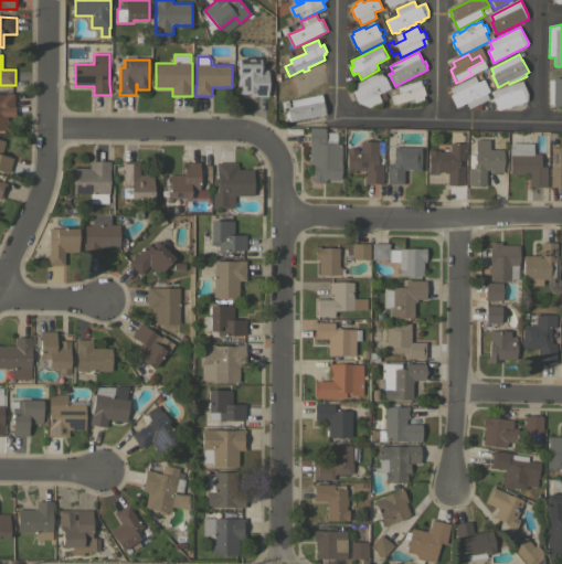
[(262,60),(262,71),(269,71),(269,97),(254,97),(254,93),(251,93),(250,95),(244,95),(243,93),(240,93),(241,82),(239,82),(240,60),(262,60)]
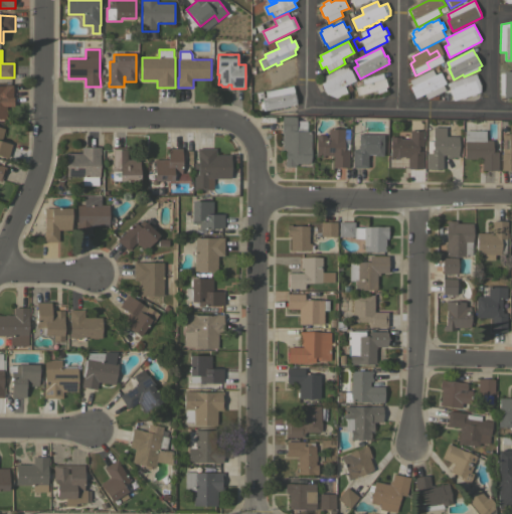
[(294,64),(298,70),(295,72),(297,77),(272,90),(270,84),(268,86),(265,78),(294,64)]
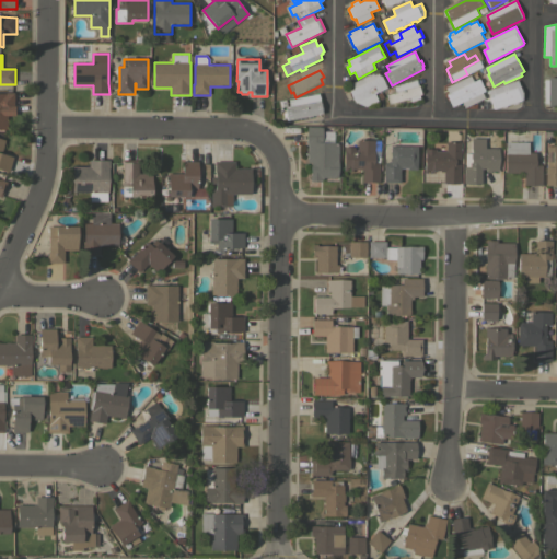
[(379,71),(381,77),(382,76),(389,88),(373,95),(378,102),(364,108),(358,104),(354,97),(351,91),(355,89),(352,84),(379,71)]
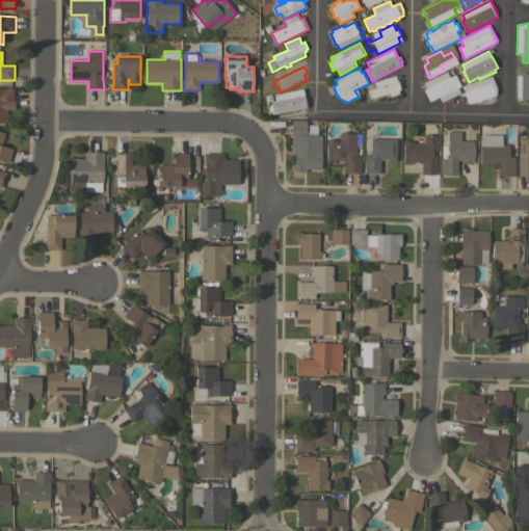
[(448,72),(451,78),(456,75),(461,86),(459,87),(461,94),(443,103),(440,97),(438,98),(438,100),(434,102),(433,100),(430,102),(425,90),(428,88),(425,83),(448,72)]
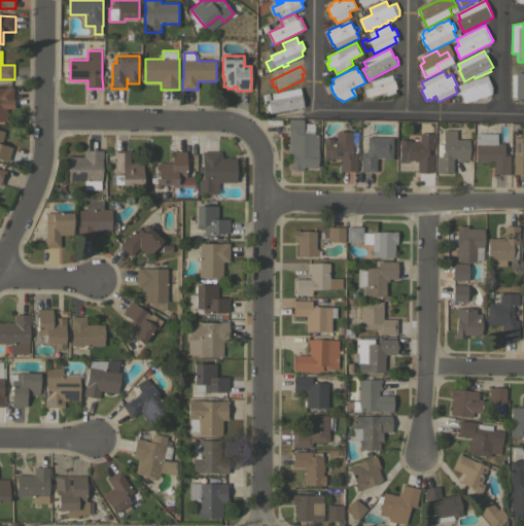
[(518,75),(518,74),(523,74),(523,101),(520,101),(520,100),(518,100),(518,98),(513,98),(513,75),(518,75)]
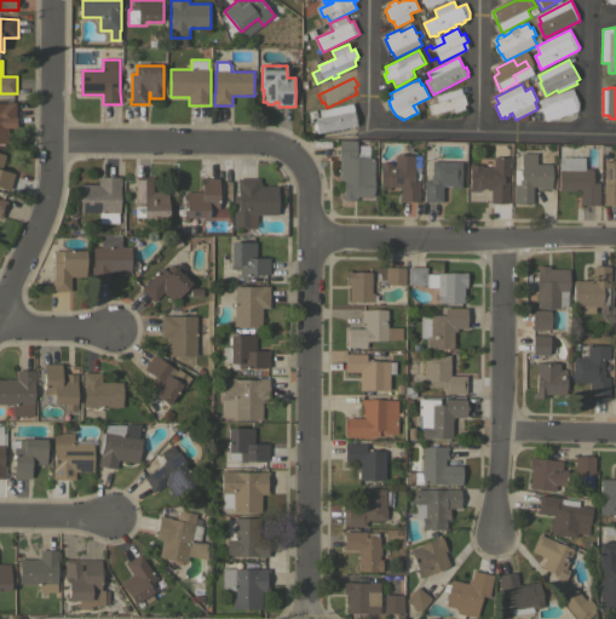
[(461,89),(464,95),(465,95),(467,104),(465,105),(466,109),(455,113),(454,109),(432,115),(430,105),(439,103),(437,96),(461,89)]
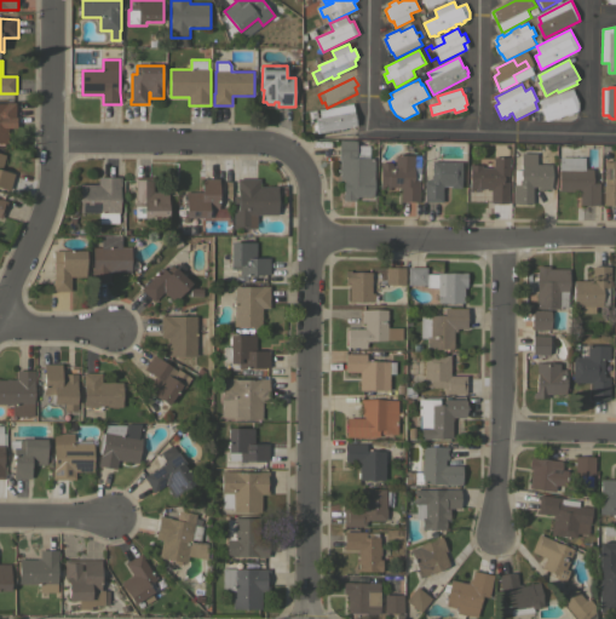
[(580,103),(580,112),(574,113),(574,114),(569,116),(569,115),(562,116),(563,119),(558,120),(557,119),(548,121),(546,114),(545,114),(542,109),(545,109),(541,101),(575,90),(580,103)]
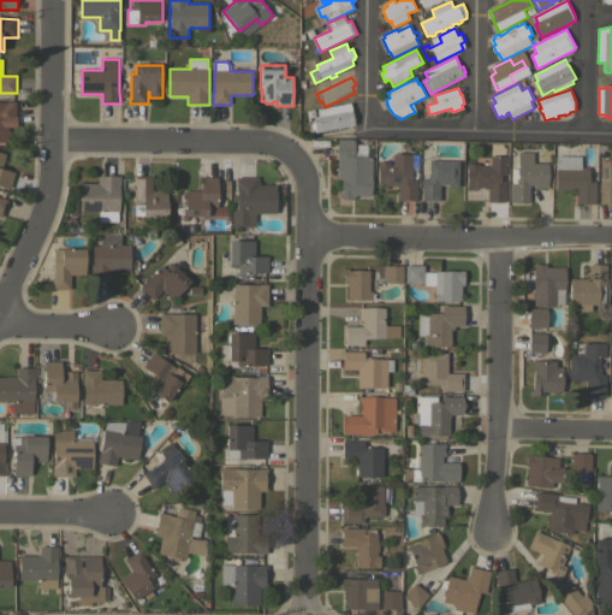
[(18,125),(10,125),(10,143),(0,143),(0,102),(18,102),(18,125)]
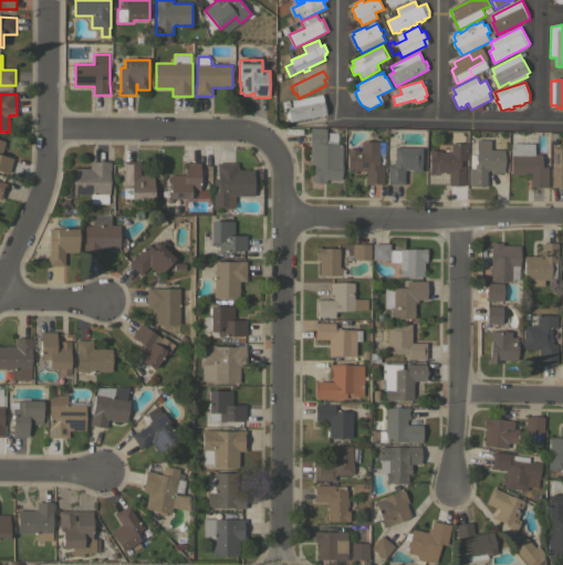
[(323,95),(327,115),(292,122),(291,118),(287,119),(285,114),(290,113),(289,108),(294,107),(293,101),(323,95)]
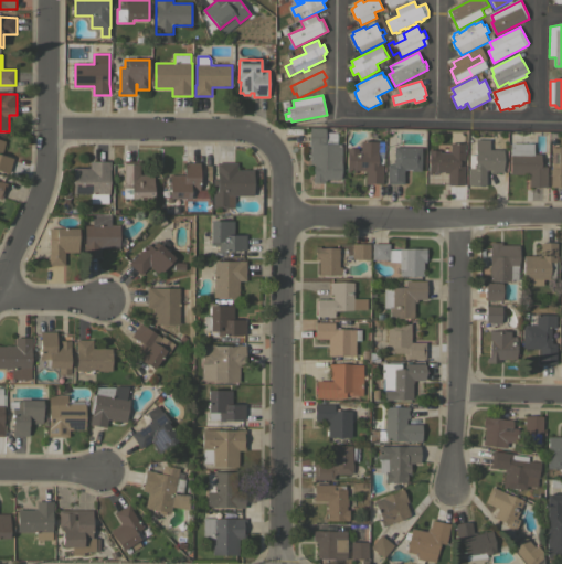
[(342,180),(327,180),(327,181),(326,181),(326,183),(315,183),(315,177),(315,165),(311,165),(313,146),(311,146),(311,128),(327,129),(327,141),(328,141),(328,132),(339,134),(339,145),(343,145),(342,180)]
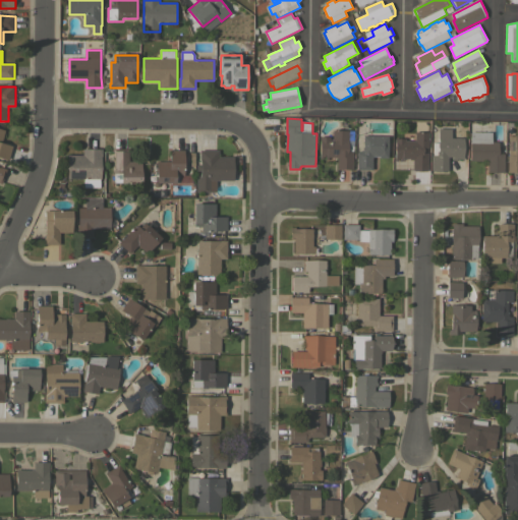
[(0,129),(7,131),(3,143),(14,147),(10,161),(0,157),(0,129)]
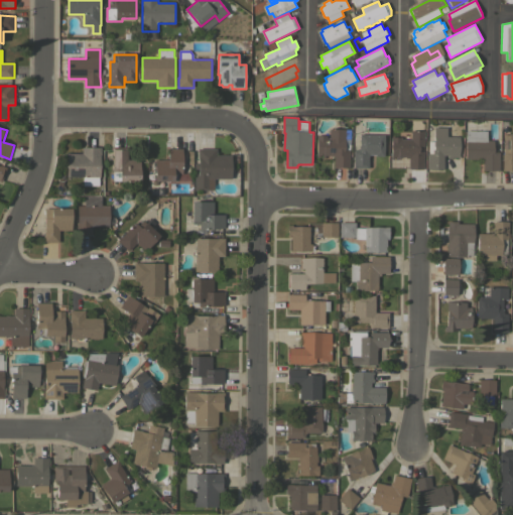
[(435,128),(447,128),(446,137),(461,137),(461,159),(459,159),(459,158),(454,158),(454,159),(450,159),(450,155),(444,155),(444,170),(429,169),(429,154),(430,154),(430,142),(434,142),(435,128)]
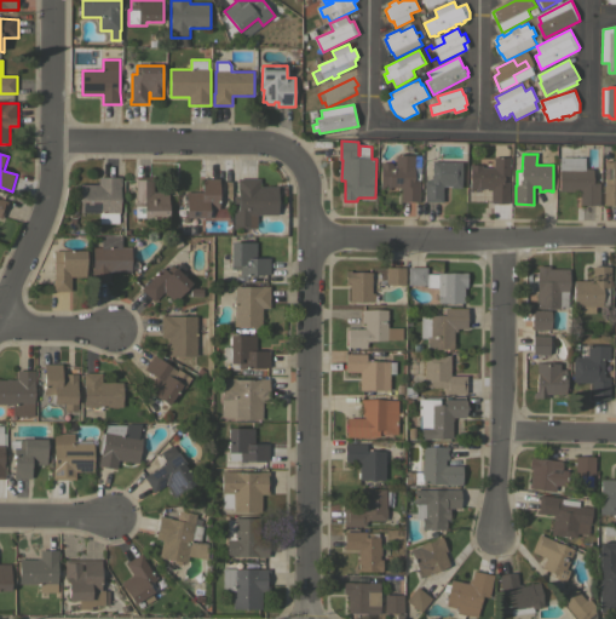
[(422,176),(418,176),(418,181),(422,181),(421,202),(402,201),(403,188),(391,188),(391,190),(381,189),(383,164),(395,164),(393,166),(397,166),(397,155),(422,156),(422,176)]
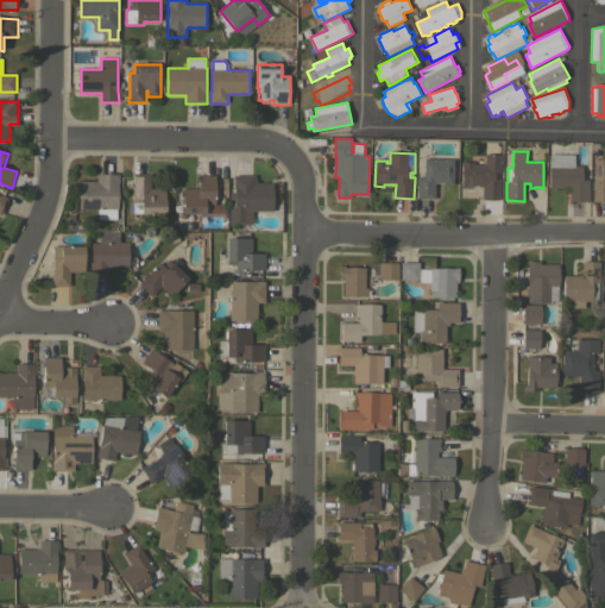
[(502,174),(496,173),(496,179),(502,180),(500,200),(484,200),(484,188),(480,188),(480,186),(473,186),(473,188),(470,188),(470,187),(466,186),(466,188),(462,188),(464,162),(473,162),(473,156),(486,156),(486,155),(502,155),(502,174)]
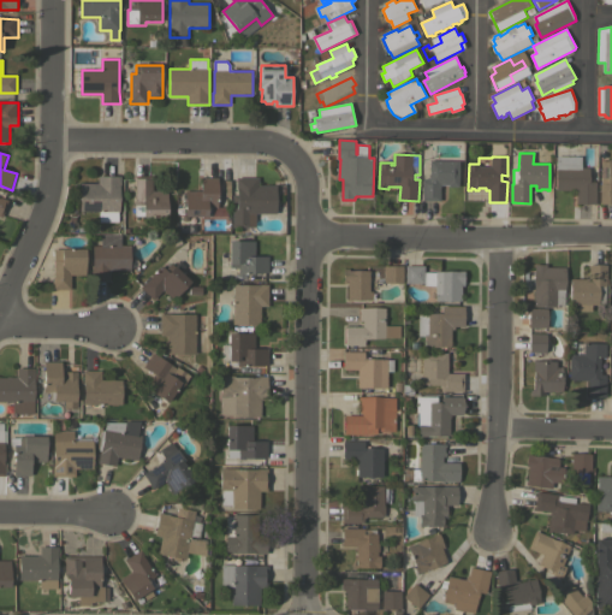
[(583,157),(582,167),(590,169),(590,182),(598,182),(596,205),(577,203),(577,195),(574,195),(574,191),(557,190),(558,157),(583,157)]
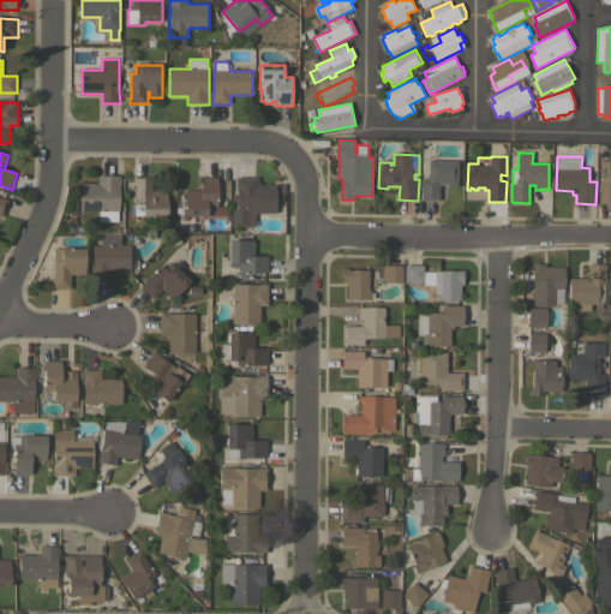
[(610,203),(600,203),(601,178),(607,178),(607,167),(601,167),(601,161),(607,162),(607,160),(610,160),(610,203)]
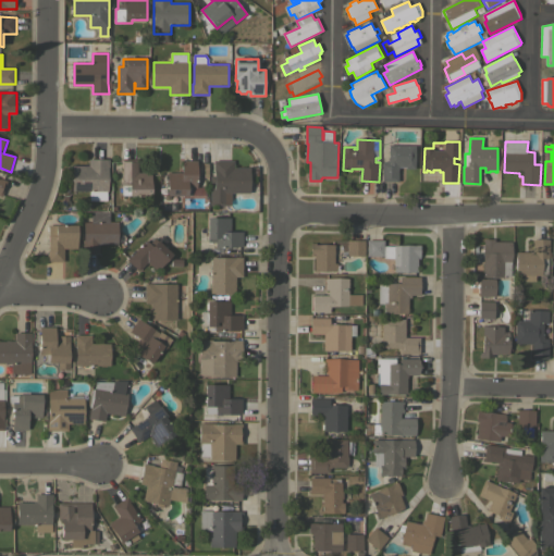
[(417,146),(417,169),(407,169),(407,168),(399,168),(399,182),(383,182),(384,162),(390,162),(391,146),(417,146)]
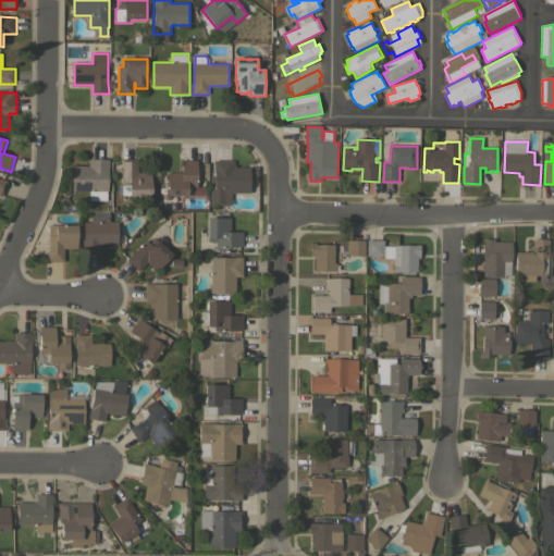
[(74,167),(90,167),(90,159),(110,160),(110,192),(108,192),(108,200),(91,200),(91,192),(74,192),(74,167)]
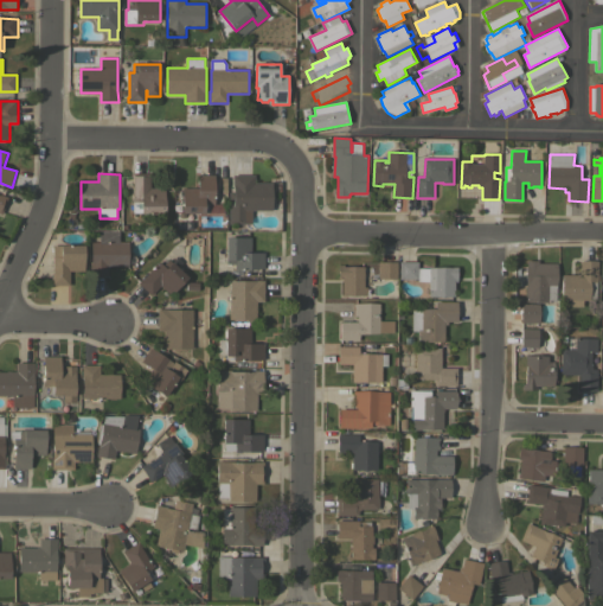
[(134,179),(134,174),(152,174),(152,189),(166,189),(166,215),(142,215),(142,214),(134,214),(134,179)]
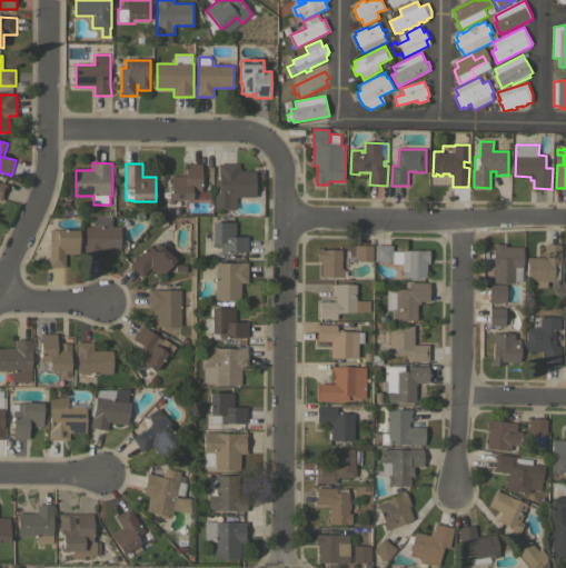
[(202,192),(197,192),(197,200),(192,200),(174,200),(172,200),(172,177),(187,177),(187,165),(202,165),(202,192)]
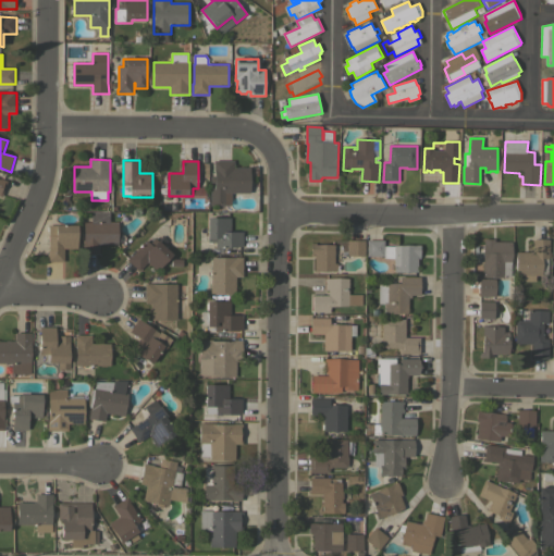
[(211,177),(216,177),(216,161),(235,161),(235,169),(250,169),(251,193),(226,194),(226,206),(212,206),(211,177)]
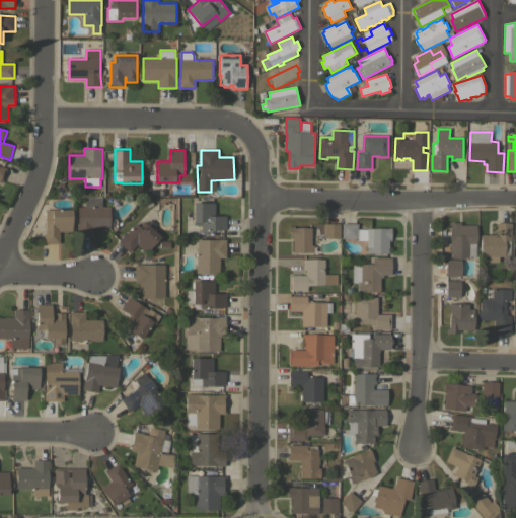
[(0,166),(1,167),(2,166),(8,168),(3,183),(0,181),(0,166)]
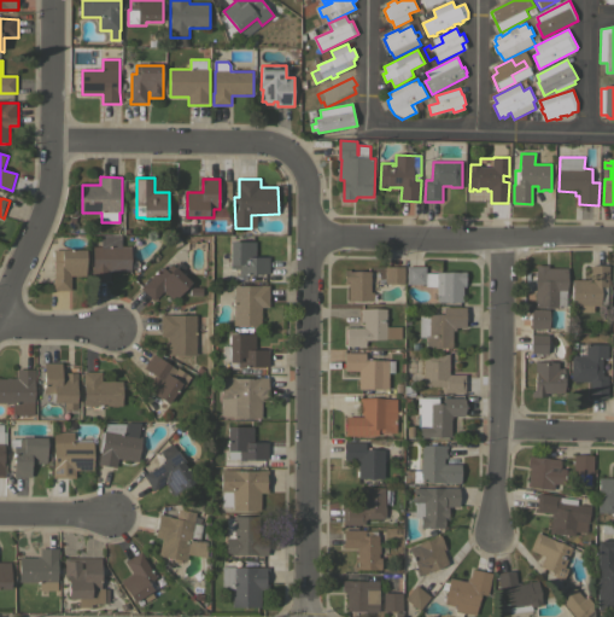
[(132,272),(111,272),(111,281),(94,281),(94,248),(103,248),(103,236),(123,236),(123,246),(133,246),(132,272)]
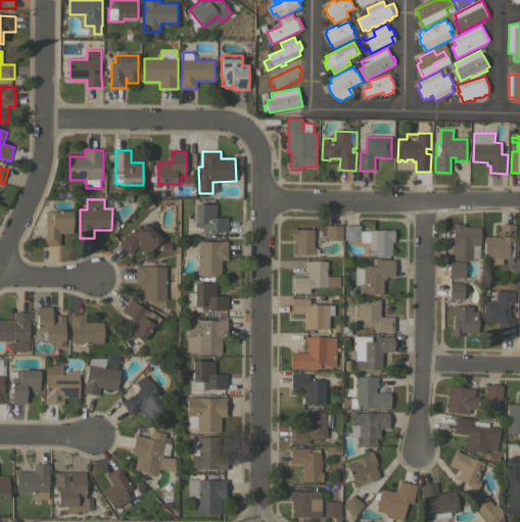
[(218,205),(218,218),(229,218),(229,233),(225,233),(225,238),(211,238),(213,233),(201,233),(201,227),(195,227),(195,204),(218,205)]
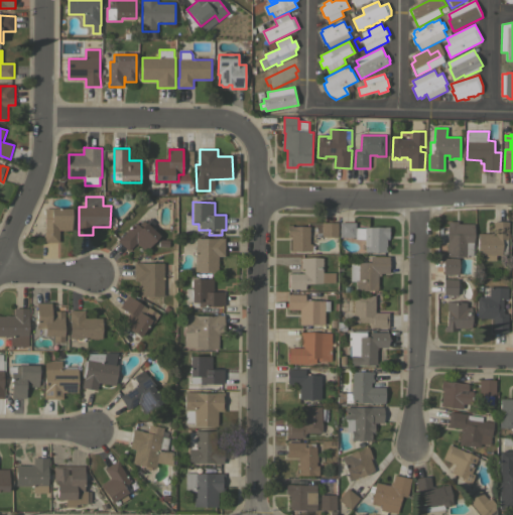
[(44,243),(44,236),(45,236),(46,209),(73,209),(73,231),(60,231),(60,243),(44,243)]
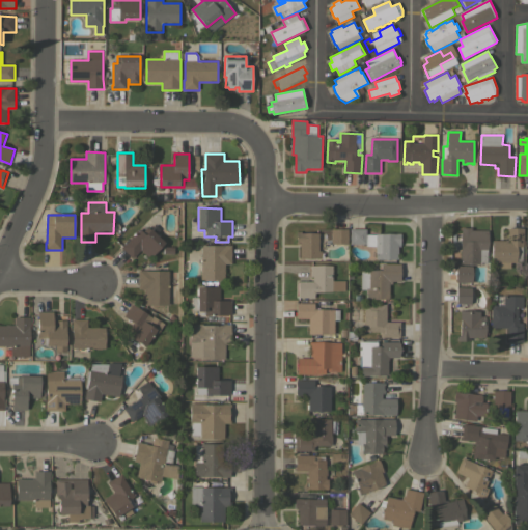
[(122,248),(126,244),(127,244),(141,229),(143,232),(149,227),(166,244),(151,259),(142,251),(134,259),(122,248)]
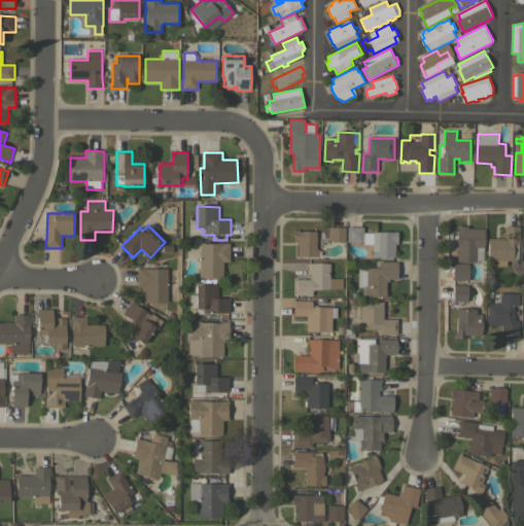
[(458,226),(468,226),(468,229),(485,230),(484,263),(458,263),(458,226)]
